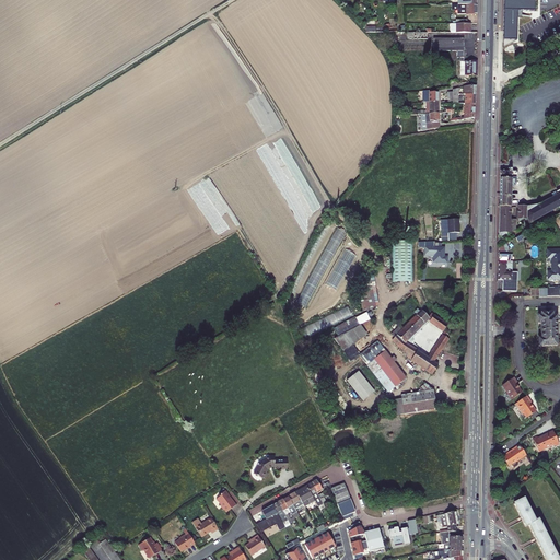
[(503,0),(503,24),(503,41),(517,42),(517,11),(538,12),(538,0),(503,0)]
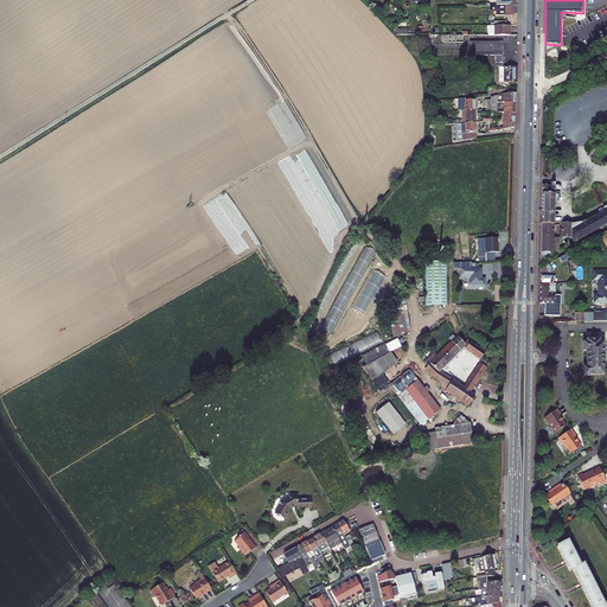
[(517,16),(517,5),(505,6),(494,6),(490,6),(490,11),(498,11),(498,16),(517,16)]
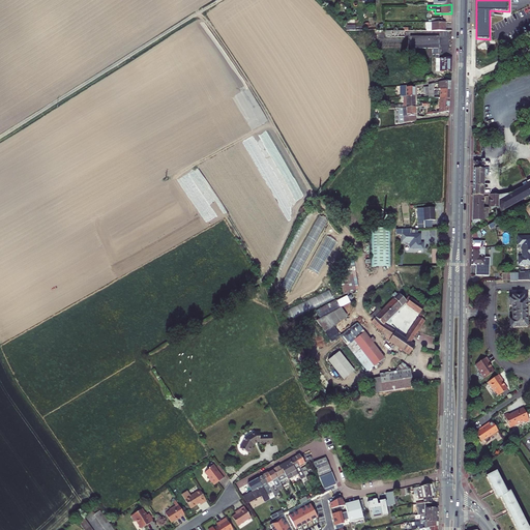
[(354,20),(347,21),(346,21),(346,31),(347,31),(355,31),(354,20)]
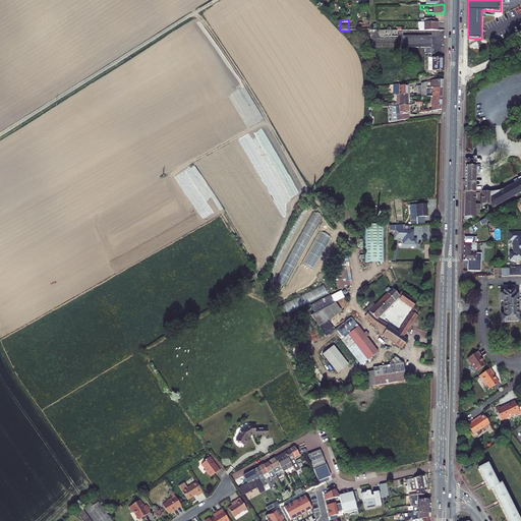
[(424,22),(424,31),(438,31),(438,22),(435,22),(426,22),(424,22)]
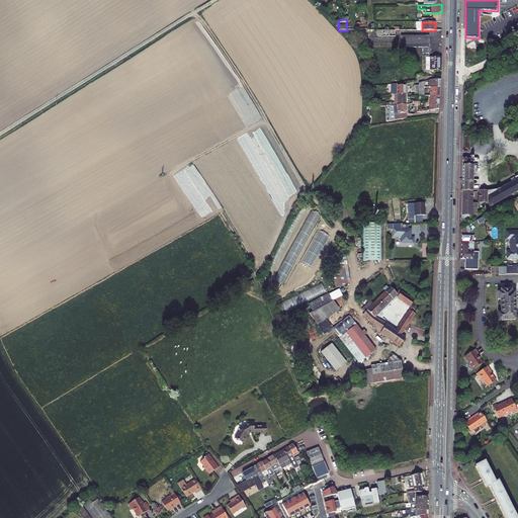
[(428,36),(401,36),(401,48),(429,48),(428,36)]
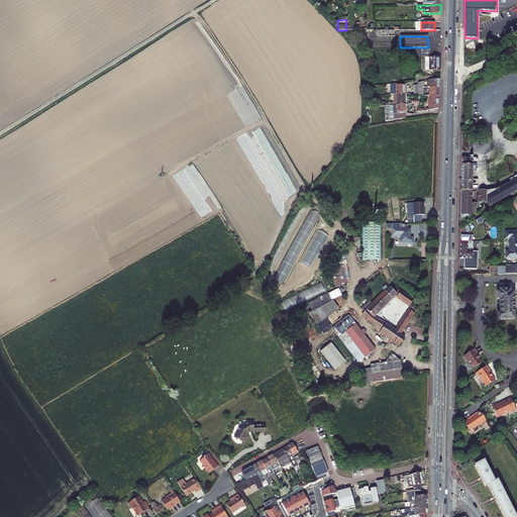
[(424,69),(439,70),(440,57),(426,57),(425,57),(424,69)]
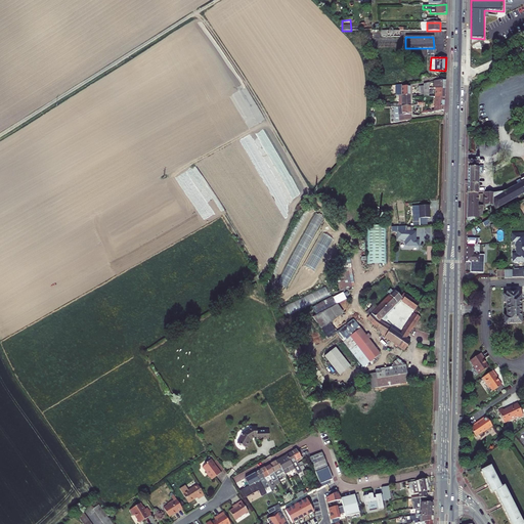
[(445,89),(445,80),(434,81),(433,88),(435,88),(445,89)]
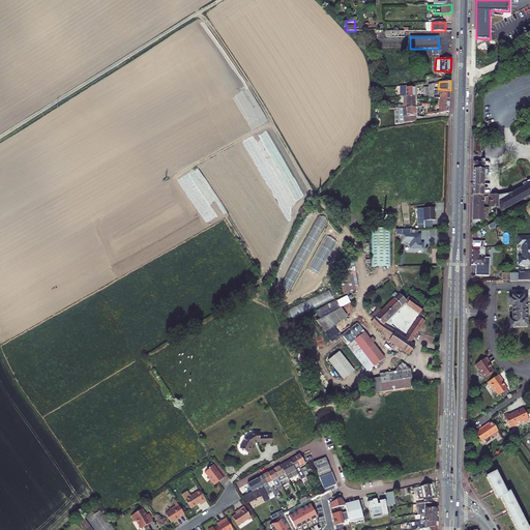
[(414,96),(414,85),(403,86),(403,96),(414,96)]
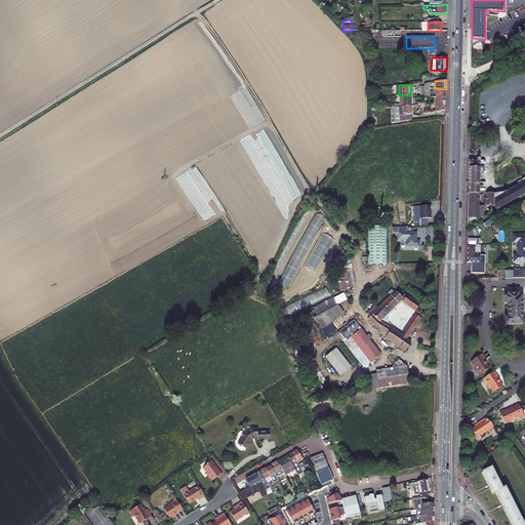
[(446,89),(436,88),(436,97),(445,97),(446,89)]
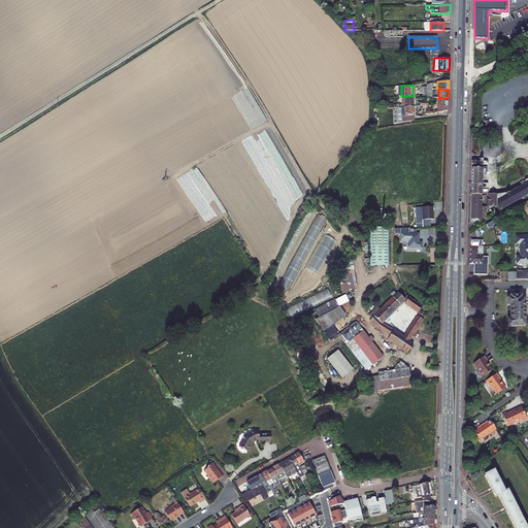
[(413,106),(413,96),(401,96),(400,96),(400,104),(396,104),(396,107),(401,107),(402,107),(402,106),(413,106)]
